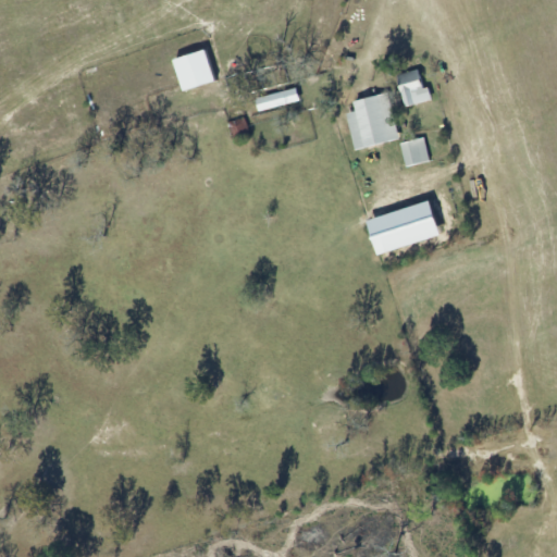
[(430,88),(423,89),(420,72),(398,75),(405,108),(432,102),(430,88)]
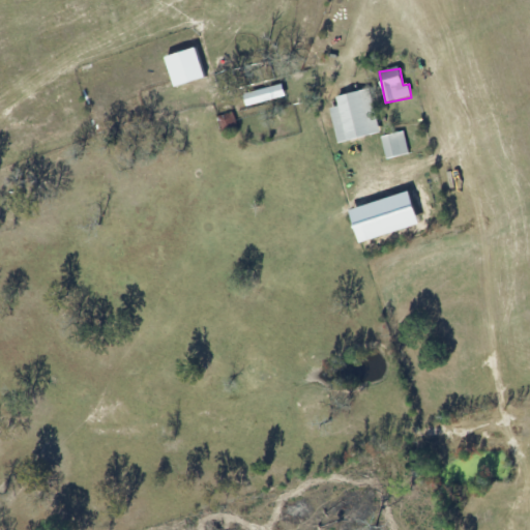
[(243,95),(246,108),(286,96),(282,85),(243,95)]
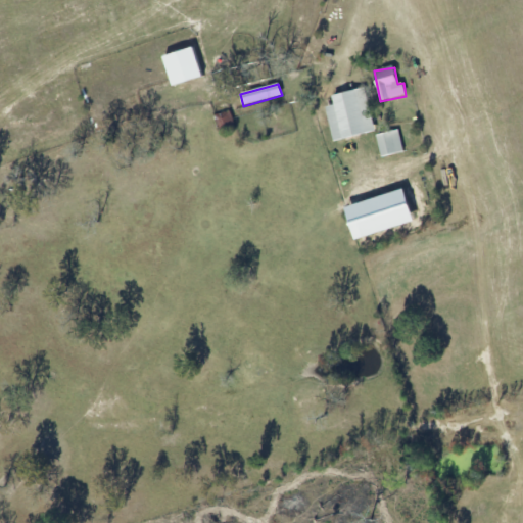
[(333,141),(375,133),(366,89),(332,96),(334,106),(326,107),(333,141)]
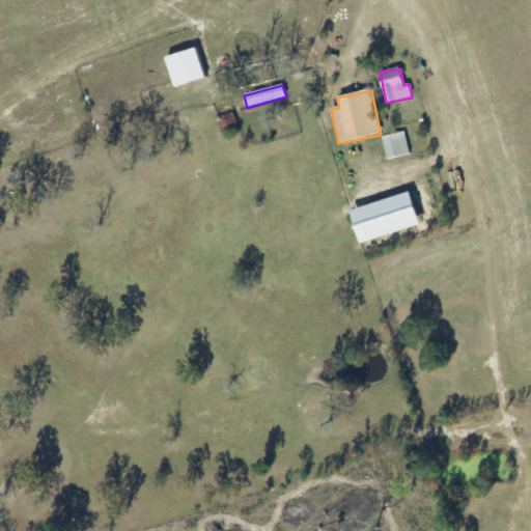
[(382,138),(388,161),(410,155),(404,133),(382,138)]
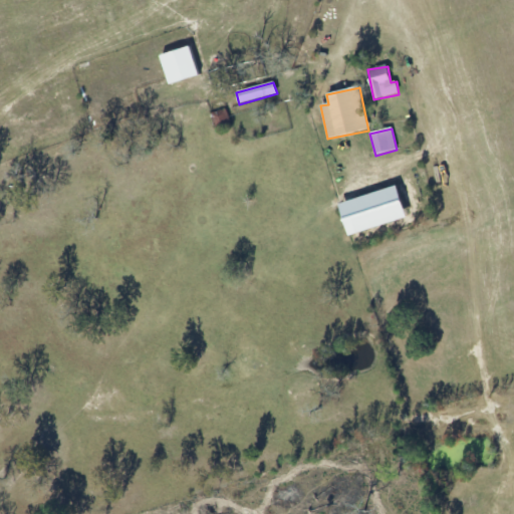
[(348,236),(407,219),(397,187),(338,205),(348,236)]
